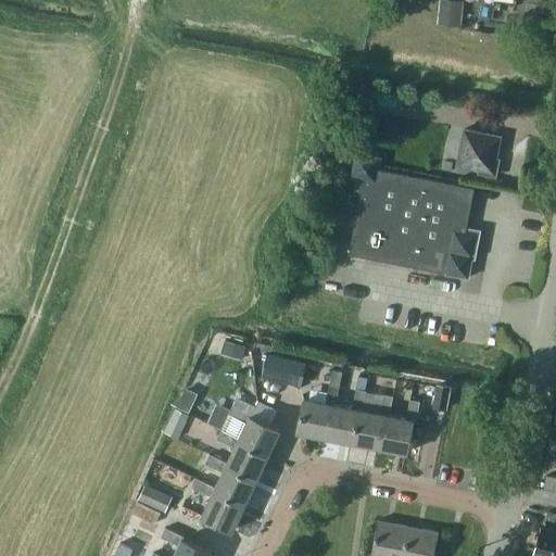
[(440,0),(438,24),(462,27),(464,1),(455,0),(440,0)]
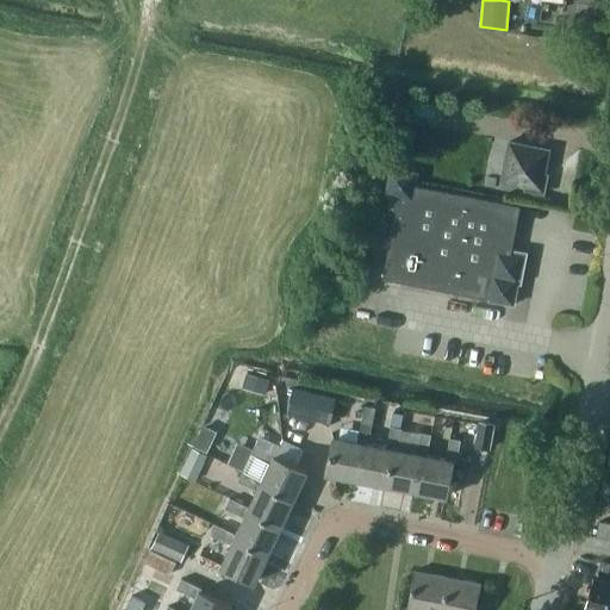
[(551,149),(510,142),(502,181),(526,186),(524,190),(545,194),(549,174),(546,173),(551,149)]
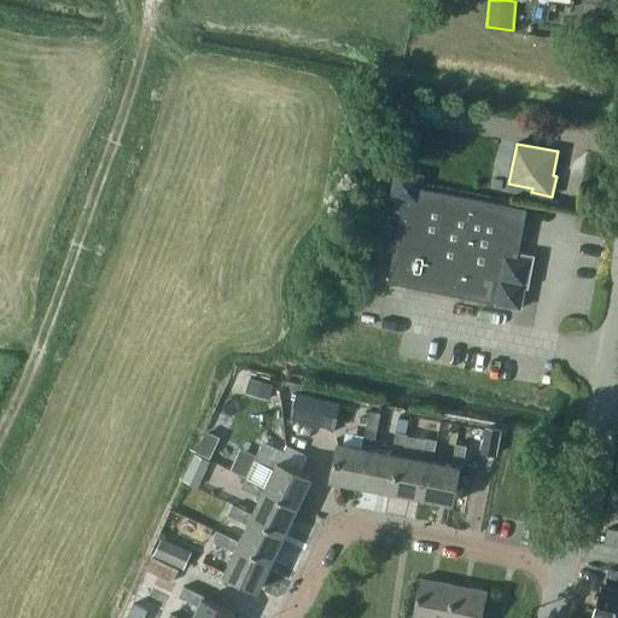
[(388,283),(520,308),(530,258),(518,256),(528,209),(421,187),(424,175),(397,169),(391,197),(404,199),(388,283)]
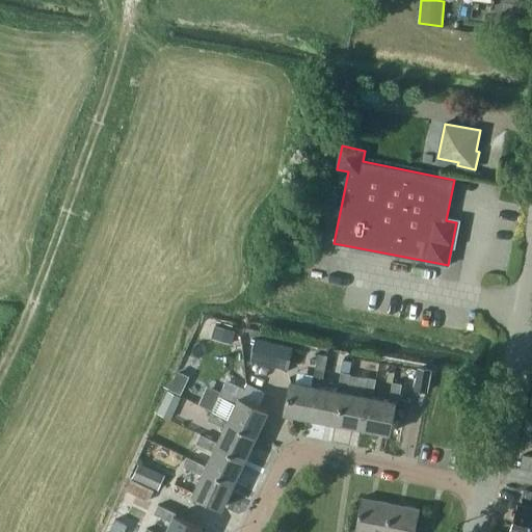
[(215,325),(211,339),(233,344),(236,331),(215,325)]
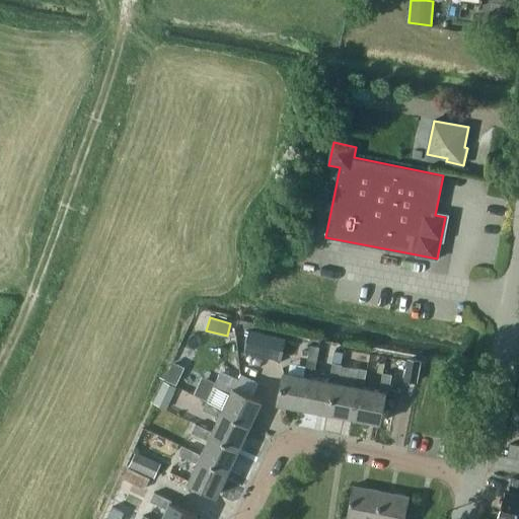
[(281,358),(285,337),(249,329),(245,351),(281,358)]
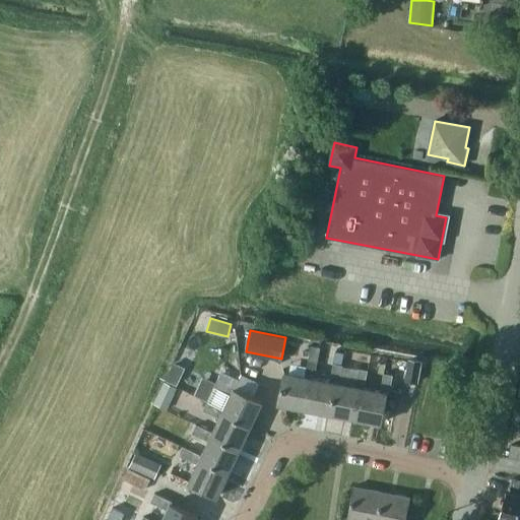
[(311,345),(309,359),(318,361),(320,347),(311,345)]
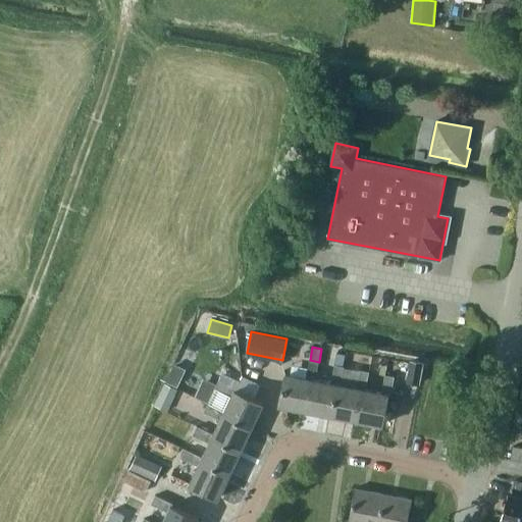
[(334,365),(344,366),(347,354),(336,352),(334,365)]
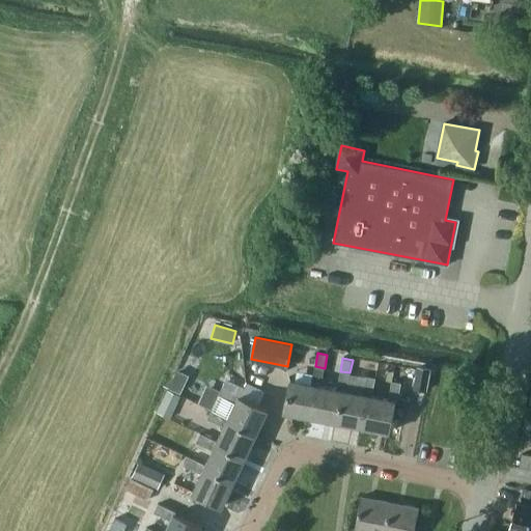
[(320,387),(325,368),(315,366),(311,385),(290,381),(284,412),(311,417),(317,386),(320,387)]
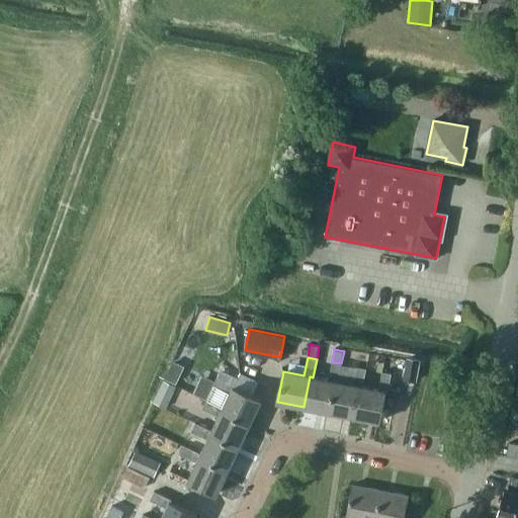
[(420,361),(408,359),(404,378),(416,380),(420,361)]
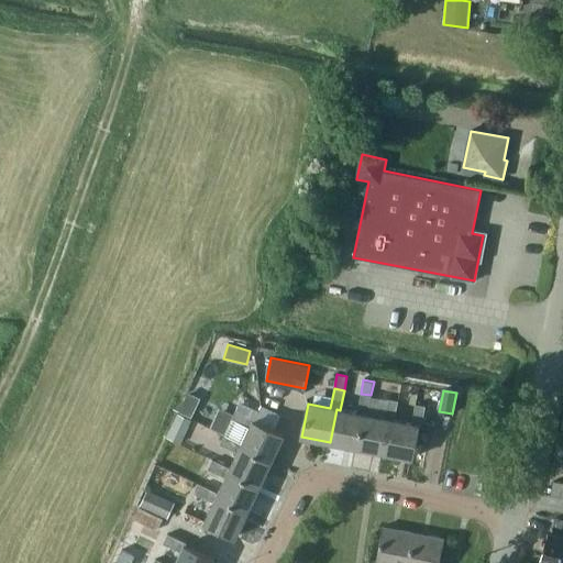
[(188,394),(180,411),(191,416),(199,398),(188,394)]
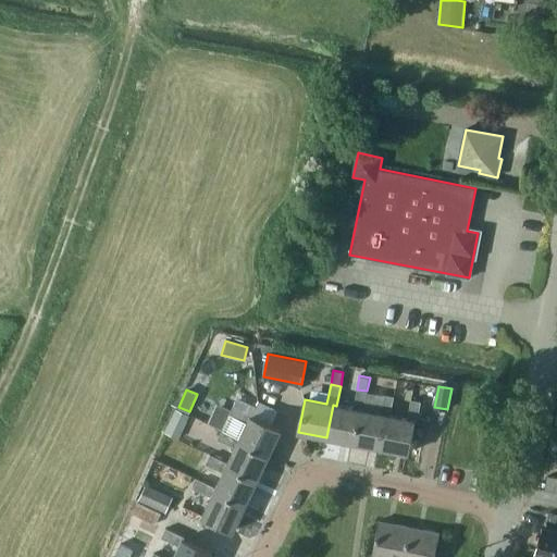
[(363,410),(367,392),(357,390),(354,409),(336,406),(333,405),(326,437),(354,443),(360,410),(363,410)]
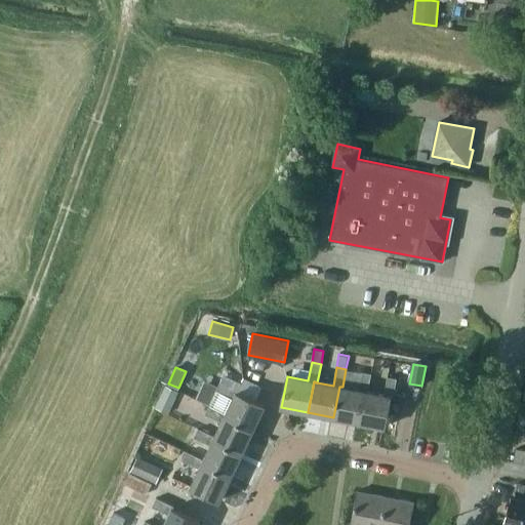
[(368,392),(371,374),(362,372),(359,391),(342,387),(339,387),(333,417),(358,422),(364,392),(368,392)]
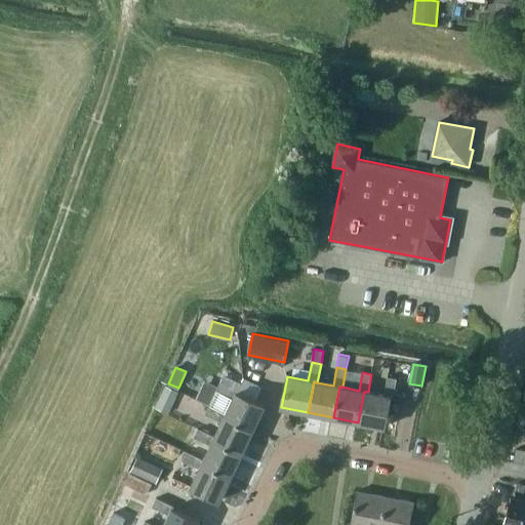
[(393,398),(397,378),(388,377),(385,395),(368,392),(364,392),(358,422),(385,428),(391,398),(393,398)]
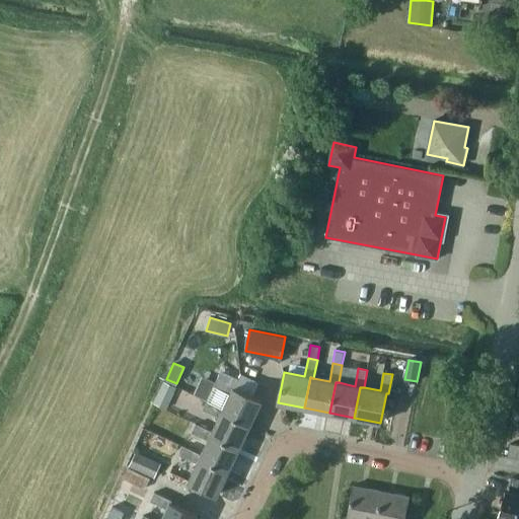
[(250,426),(262,401),(234,388),(235,386),(218,378),(214,386),(207,401),(224,409),(222,413),(250,426)]
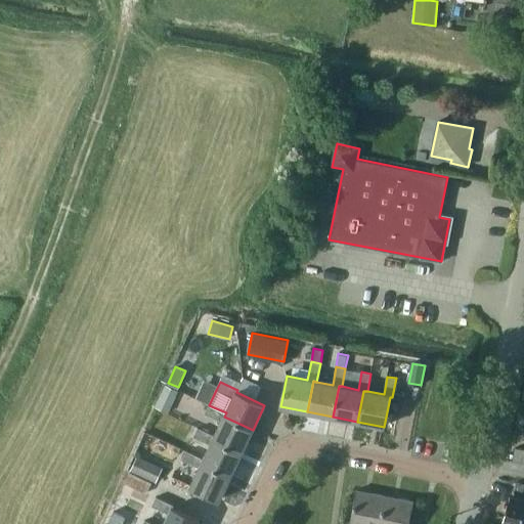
[(166,385),(163,391),(176,398),(179,391),(166,385)]
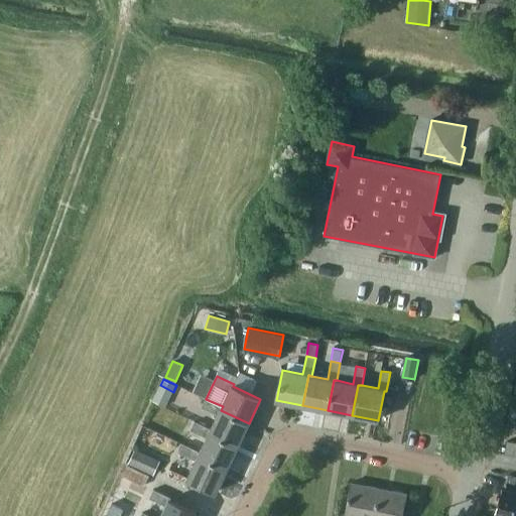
[(389,387),(387,396),(397,398),(399,389),(389,387)]
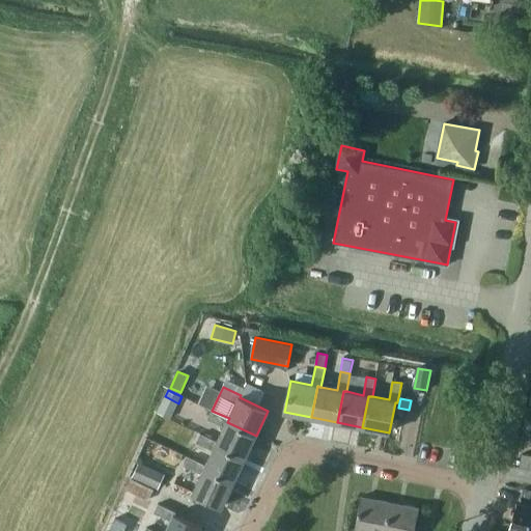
[(227,422),(229,418),(212,411),(207,419),(225,427),(218,442),(216,445),(245,458),(256,436),(227,422)]
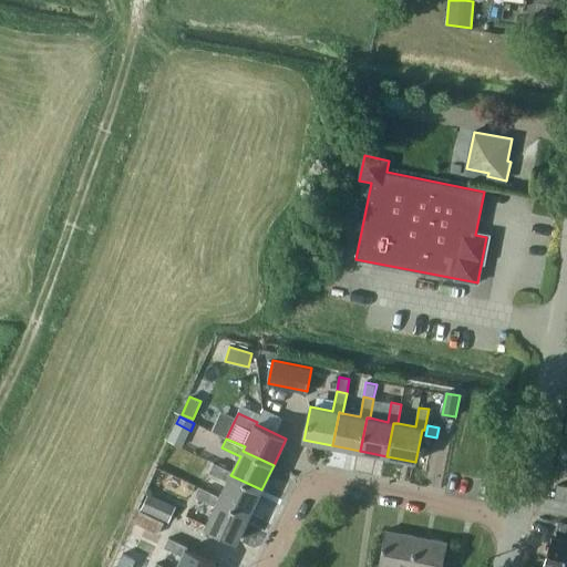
[(230,475),(233,472),(214,463),(209,473),(228,481),(220,497),(218,501),(249,515),(261,490),(230,475)]
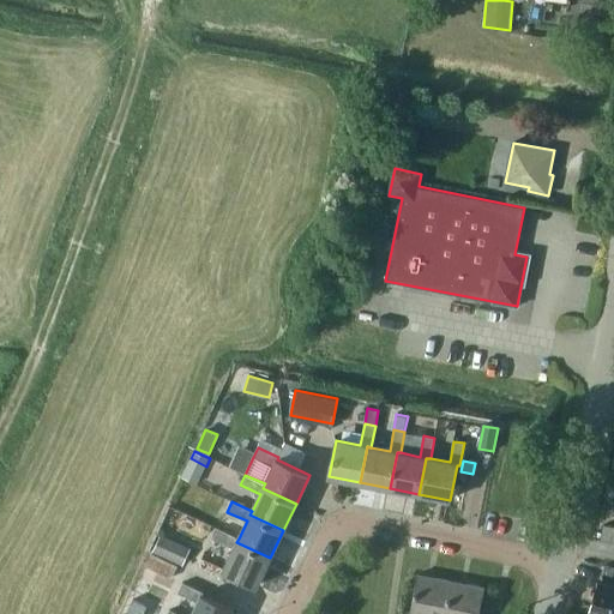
[(613,527),(603,525),(601,540),(613,542),(613,541),(613,527)]
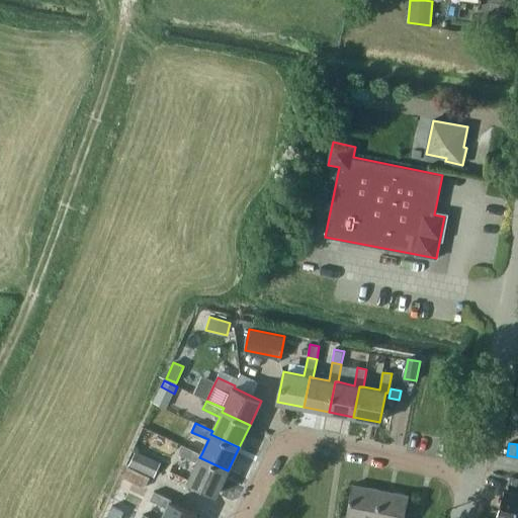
[(199,457),(201,454),(185,446),(181,454),(197,462),(188,482),(217,495),(228,470),(199,457)]
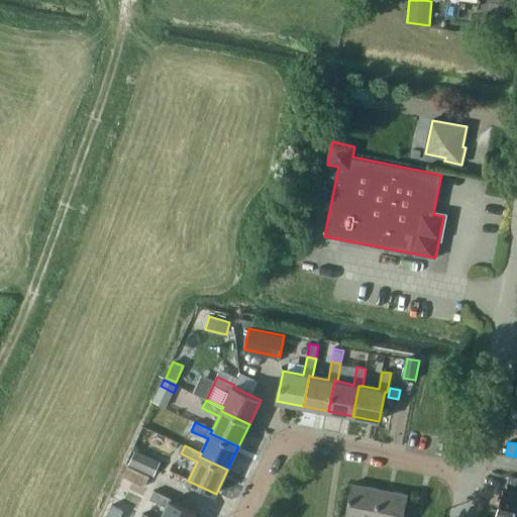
[(160,461),(134,450),(128,463),(154,475),(160,461)]
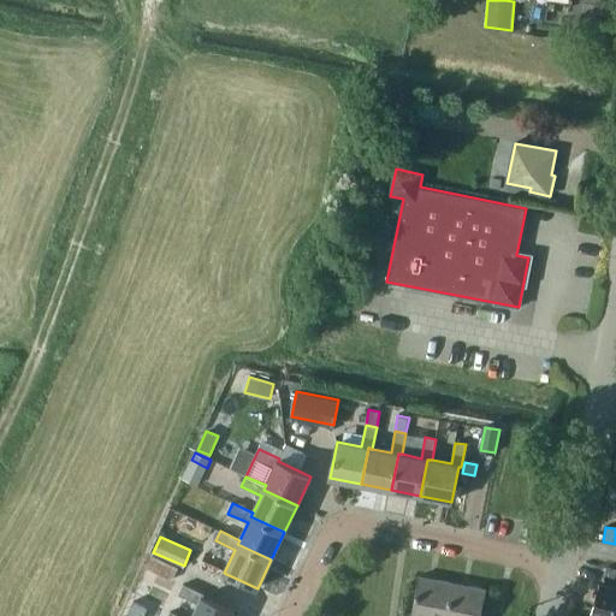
[(147,567),(172,579),(178,567),(153,555),(147,567)]
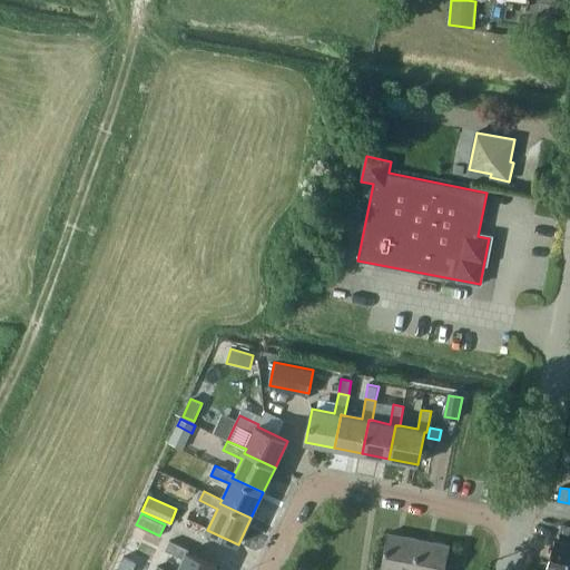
[(413,569),(419,540),(387,533),(381,569),(413,569)]
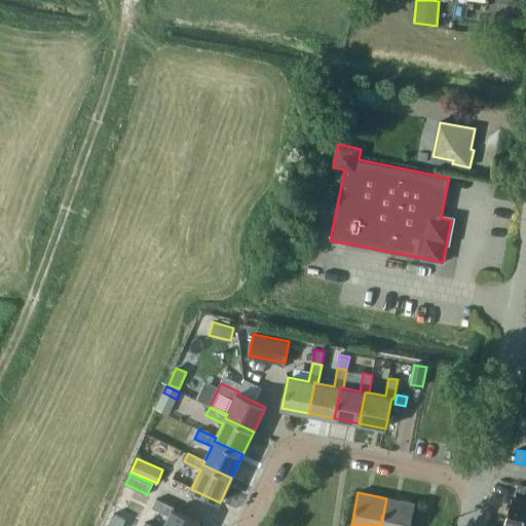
[(386,498),(381,525),(411,525),(416,503),(393,499),(386,498)]
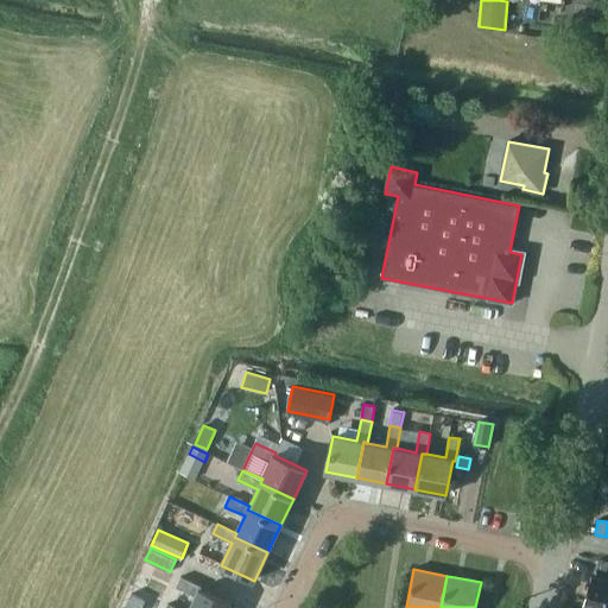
[(607,607),(607,581),(593,576),(583,607),(607,607)]
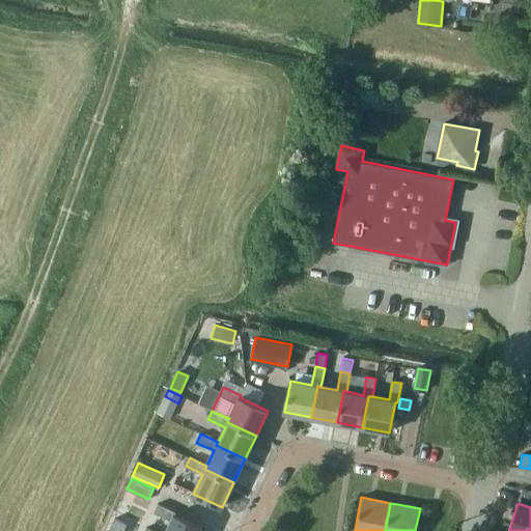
[(201,530),(203,528),(175,514),(176,512),(159,504),(155,512),(171,521),(166,530),(201,530)]
